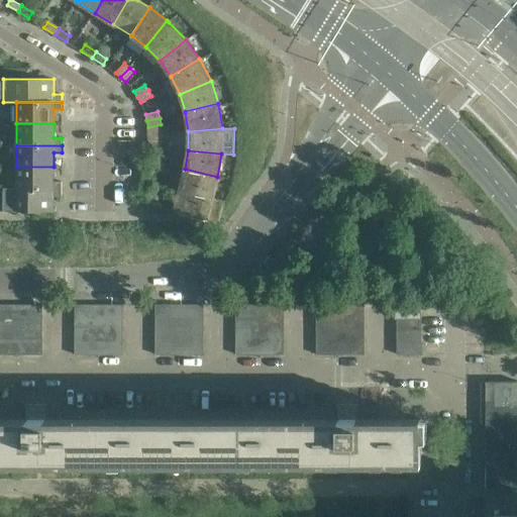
[(54,167),(16,167),(16,188),(16,189),(62,189),(62,181),(54,181),(54,167)]
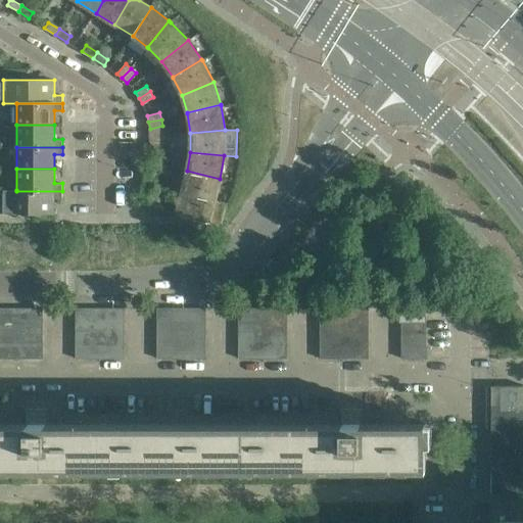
[(146,170),(143,183),(149,184),(153,172),(146,170)]
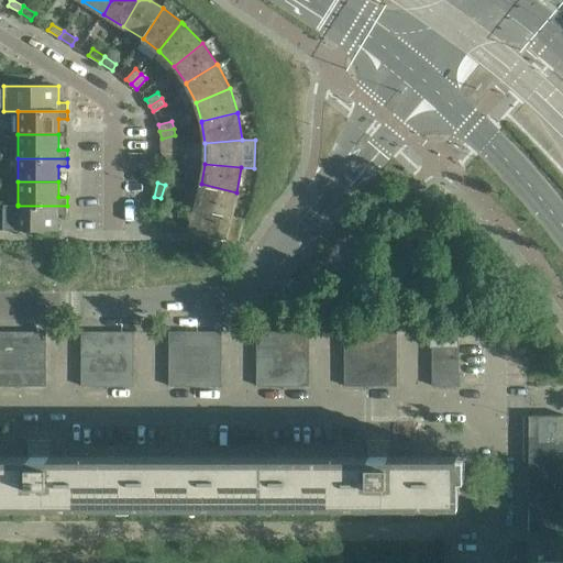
[(201,184),(196,207),(231,216),(236,192),(201,184)]
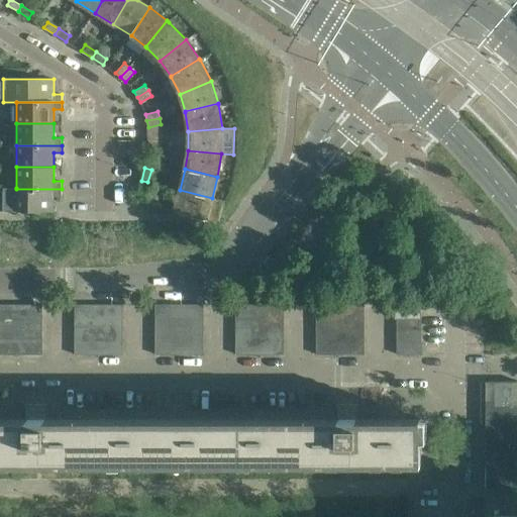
[(141,181),(137,193),(144,195),(147,182),(141,181)]
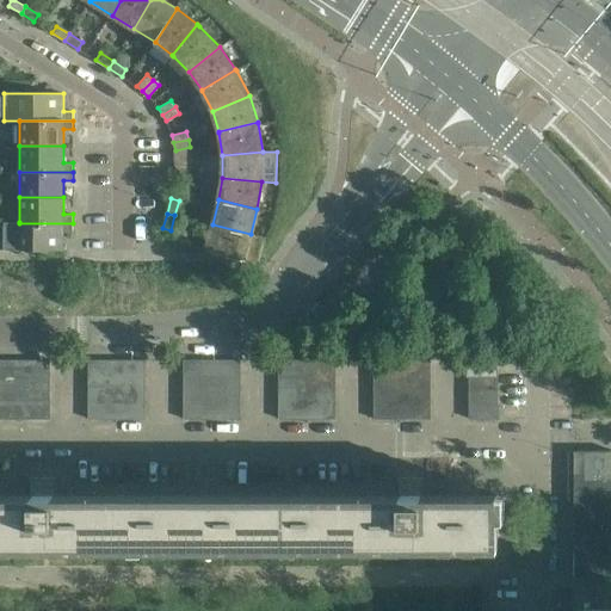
[(19,222),(4,222),(4,223),(4,250),(42,250),(63,250),(63,232),(73,232),(73,223),(19,223),(19,222)]
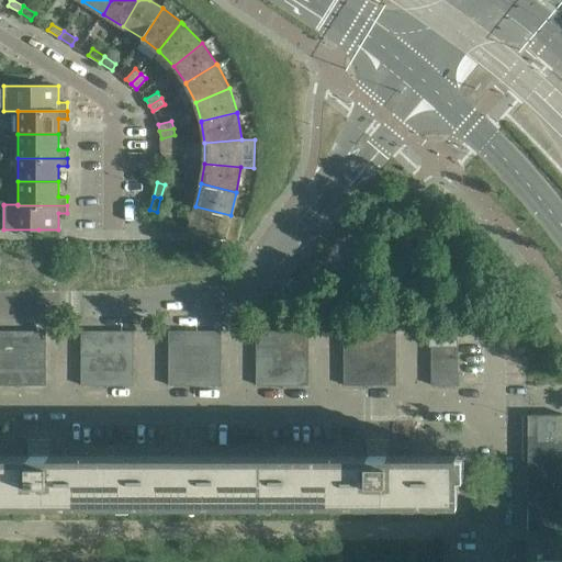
[(195,206),(189,231),(237,243),(244,218),(231,215),(195,206)]
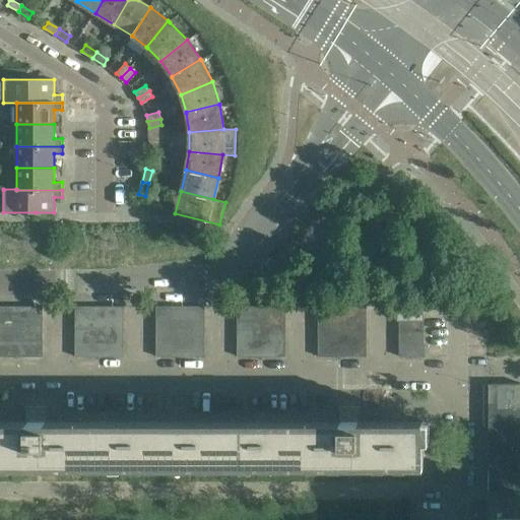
[(377,288),(367,288),(367,301),(377,301),(377,288)]
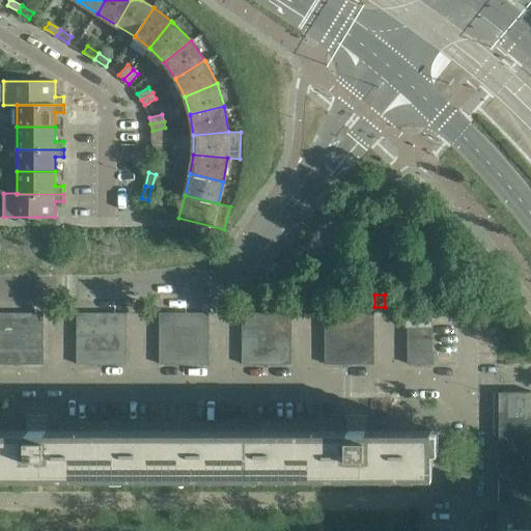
[(0,326),(20,326),(20,312),(0,312),(0,326)]
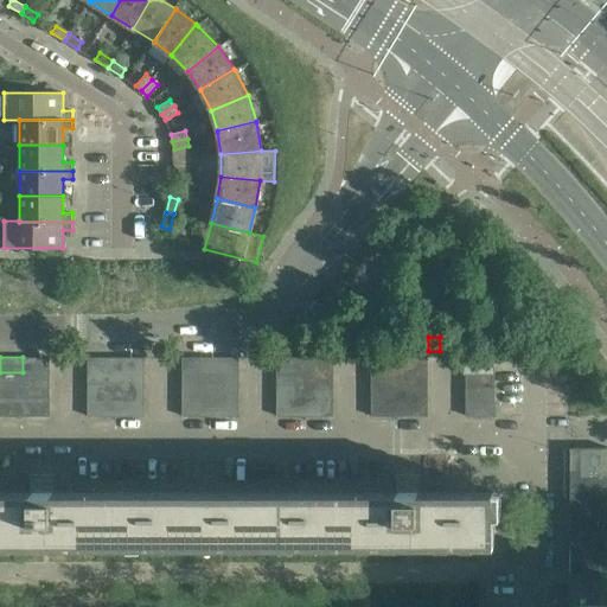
[(50,357),(23,357),(23,372),(51,372),(50,357)]
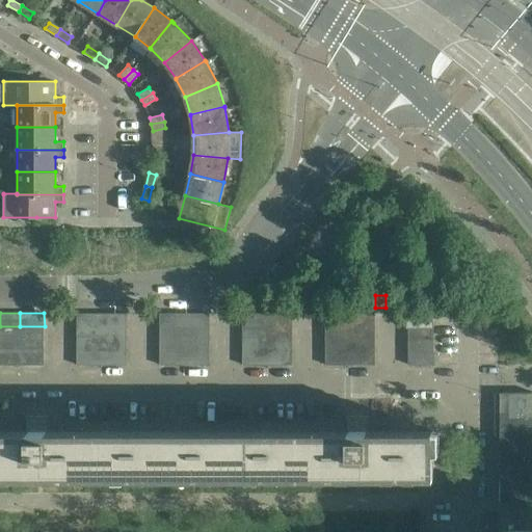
[(102,313),(76,313),(76,326),(102,326),(102,313)]
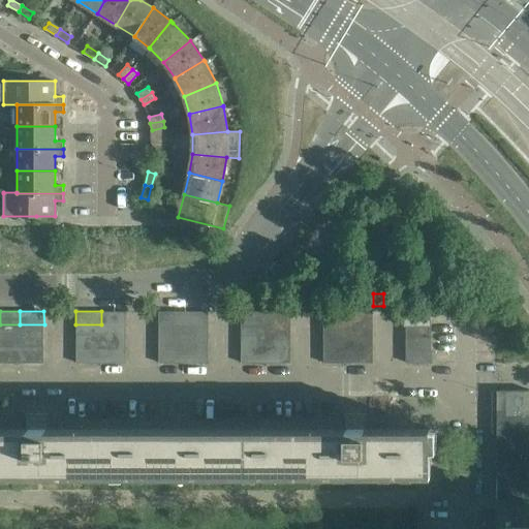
[(101,311),(101,324),(126,324),(126,311),(101,311)]
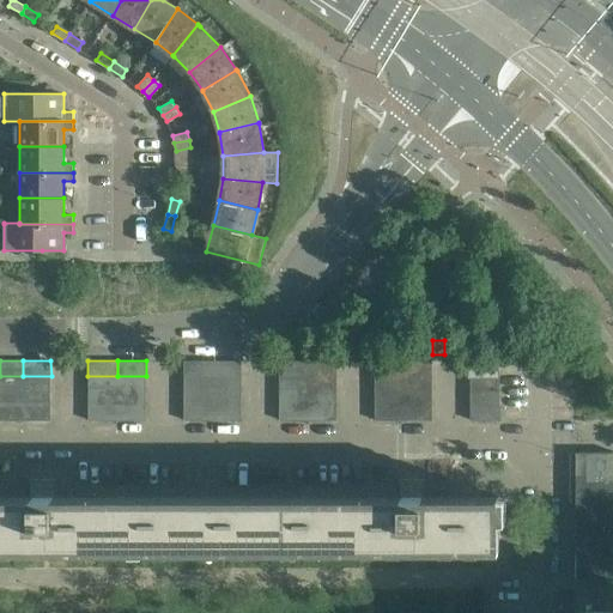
[(213,360),(184,360),(184,375),(213,375),(213,360)]
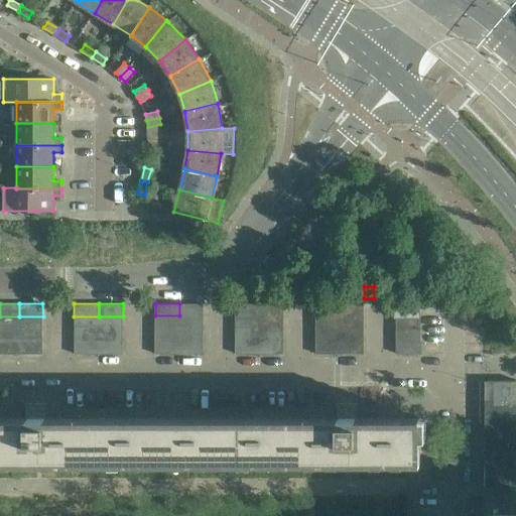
[(204,303),(179,303),(179,315),(204,315),(204,303)]
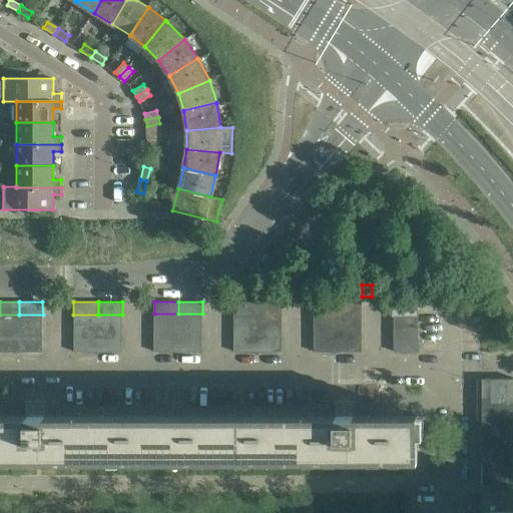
[(259,302),(234,303),(234,314),(259,315),(259,302)]
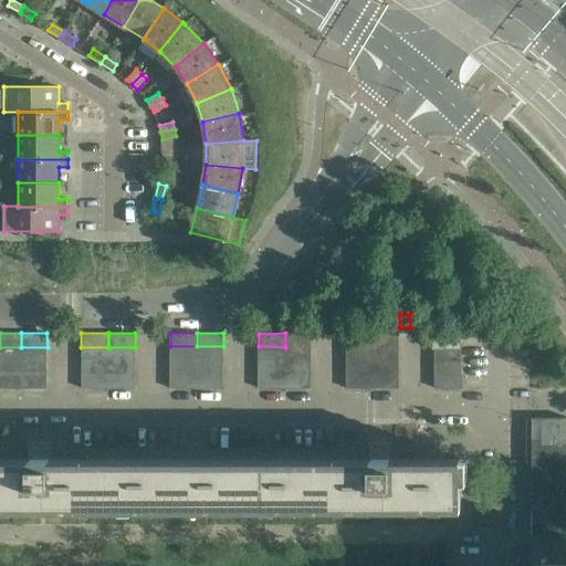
[(312,333),(285,333),(285,347),(312,347),(312,333)]
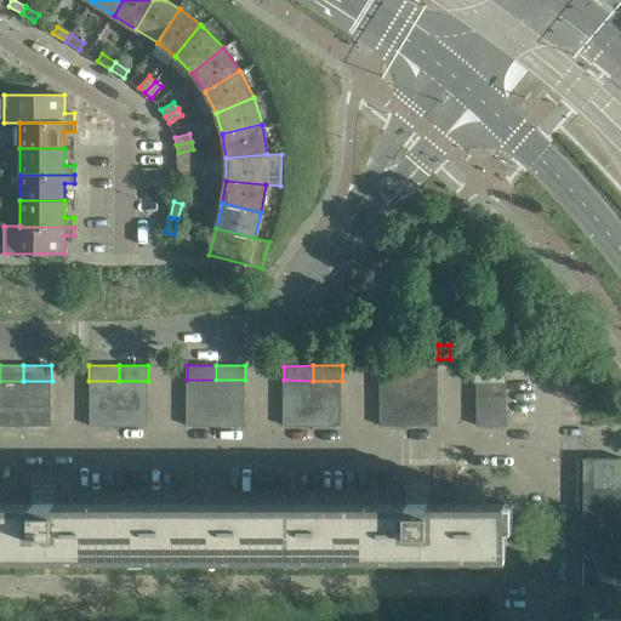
[(410,365),(381,365),(381,380),(410,380),(410,365)]
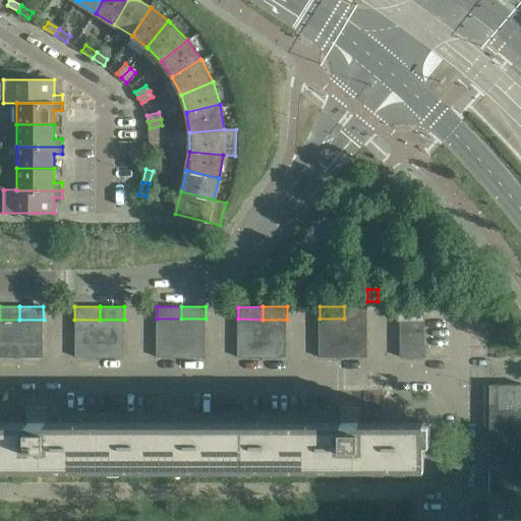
[(367,306),(344,306),(344,319),(367,319),(367,306)]
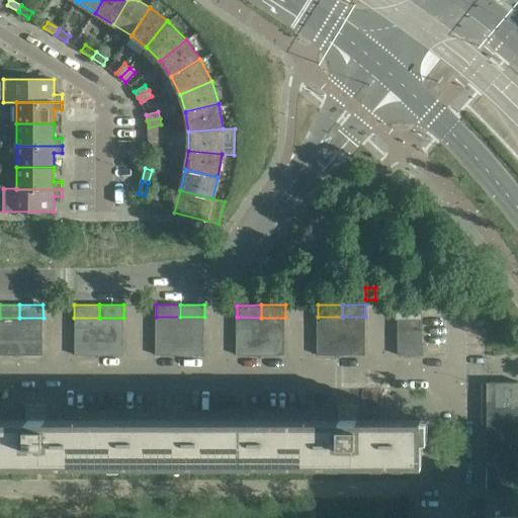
[(422,305),(397,305),(397,317),(422,317),(422,305)]
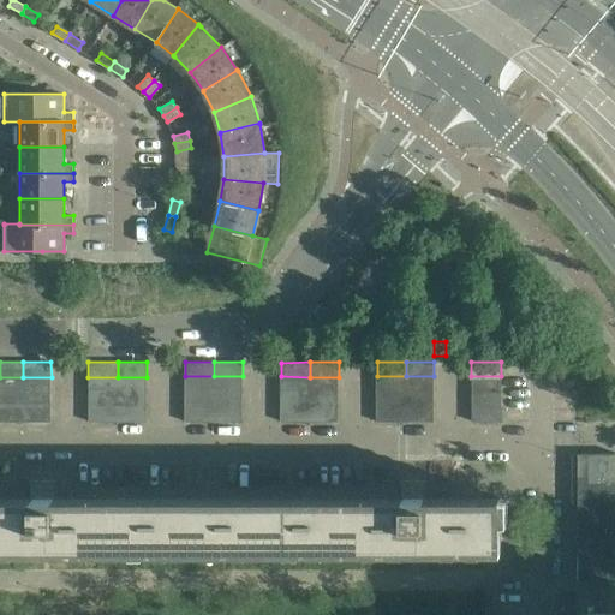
[(214,376),(185,376),(185,392),(214,392),(214,376)]
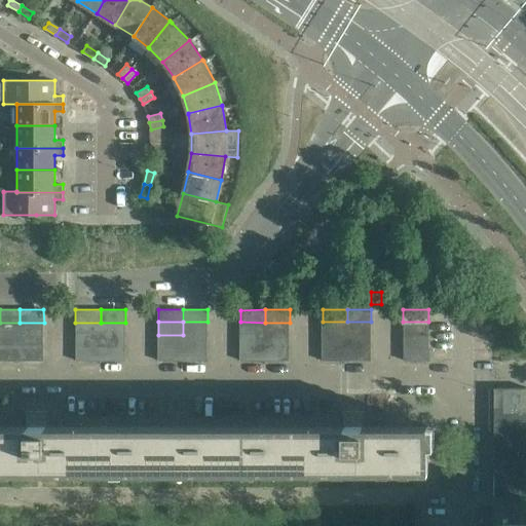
[(208,322),(183,322),(183,335),(208,335),(208,322)]
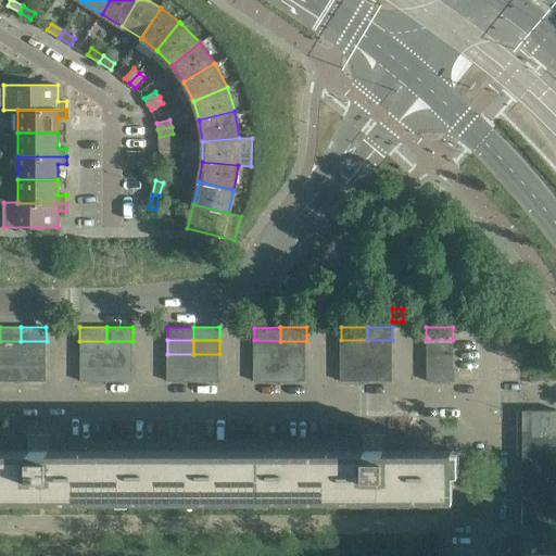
[(280,341),(254,340),(254,354),(280,354),(280,341)]
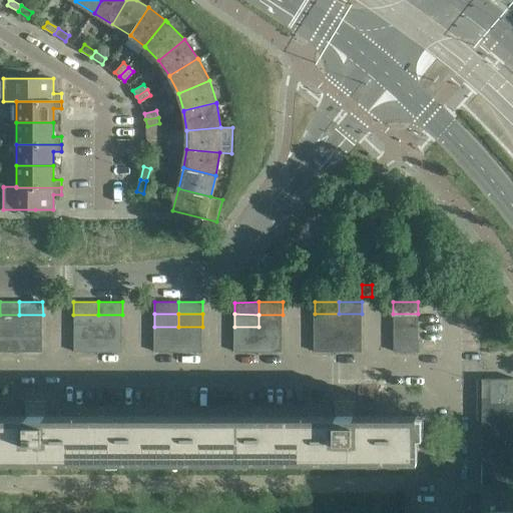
[(339,314),(315,314),(315,327),(339,327),(339,314)]
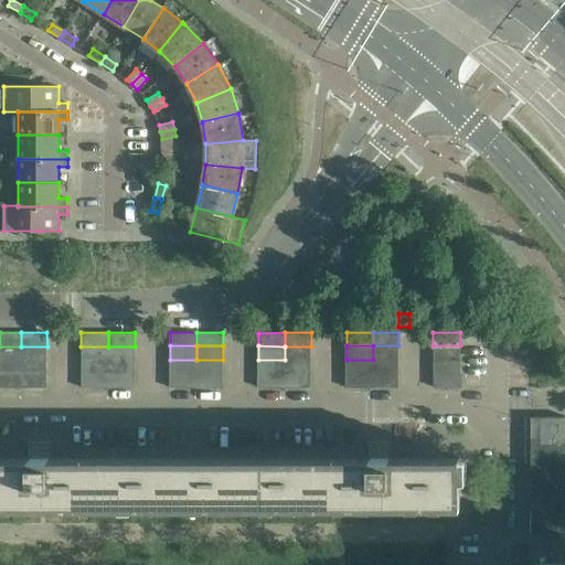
[(398,345),(373,345),(373,360),(398,360),(398,345)]
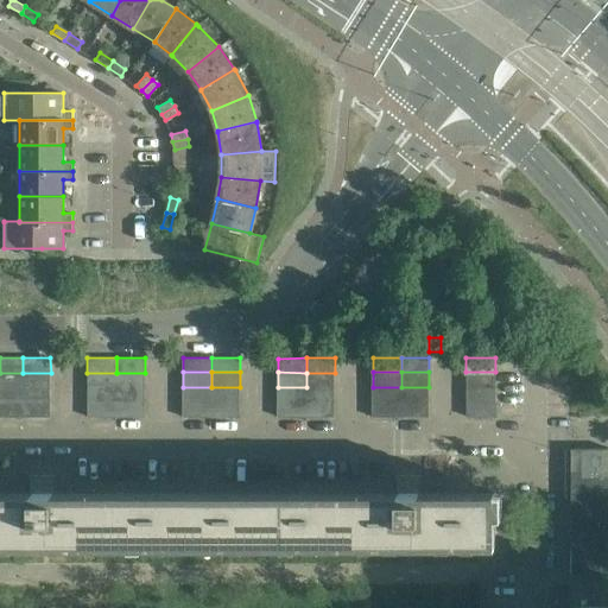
[(495,372),(466,372),(466,374),(468,374),(468,387),(495,387),(495,372)]
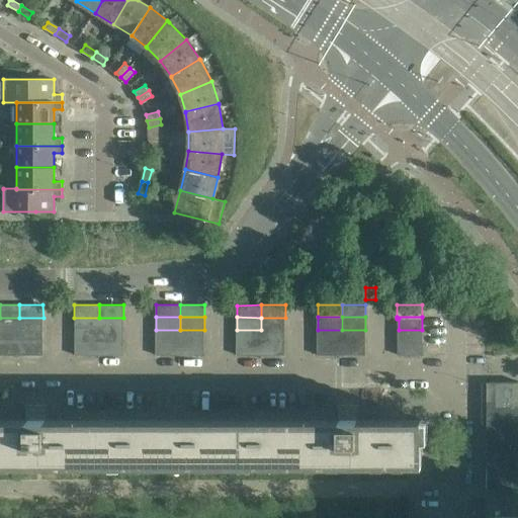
[(19,318),(0,318),(0,330),(19,330),(19,318)]
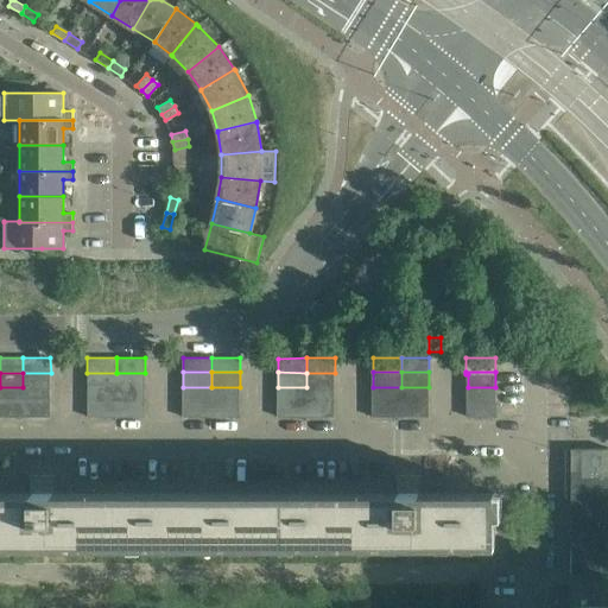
[(51,373),(23,373),(23,387),(51,387),(51,373)]
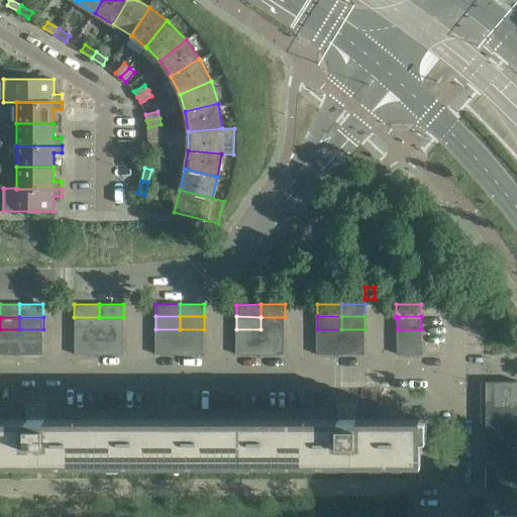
[(99,317),(74,317),(74,329),(99,329),(99,317)]
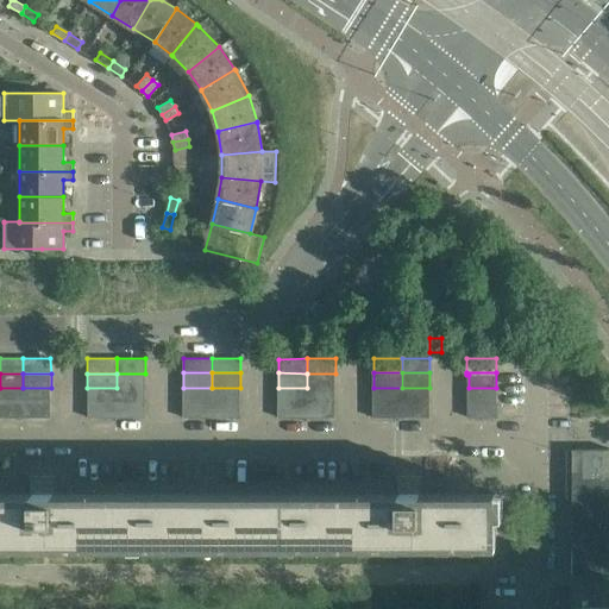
[(117,374),(117,388),(145,388),(145,374),(117,374)]
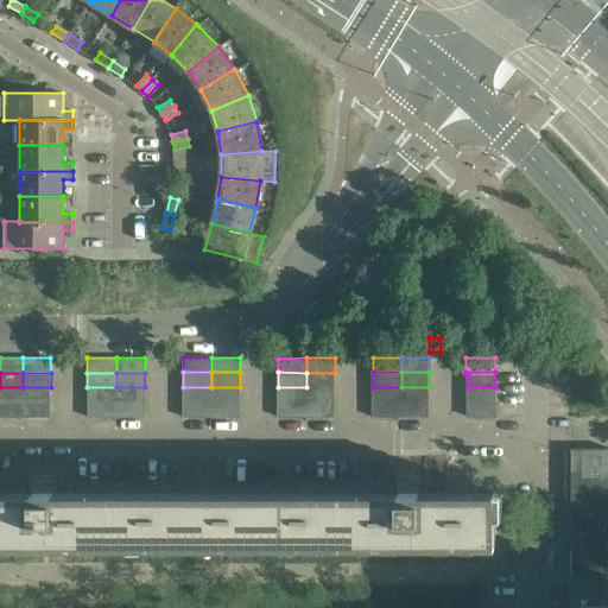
[(335,373),(306,373),(306,387),(335,387),(335,373)]
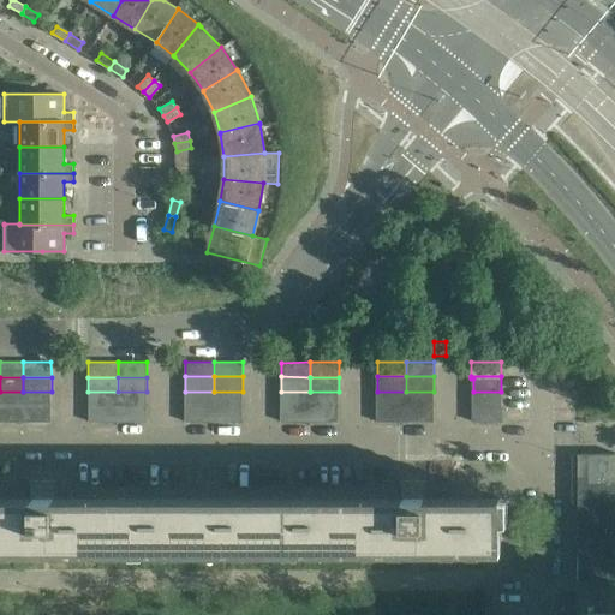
[(23,392),(0,392),(0,406),(23,406),(23,392)]
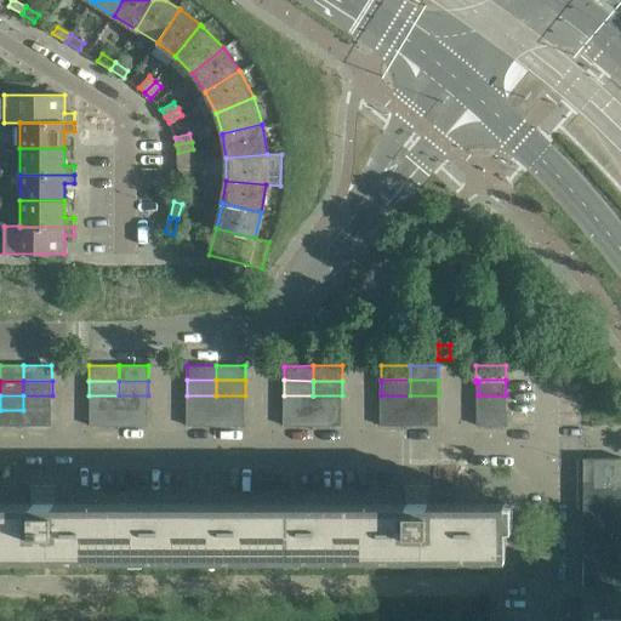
[(52,396),(23,396),(23,410),(52,410),(52,396)]
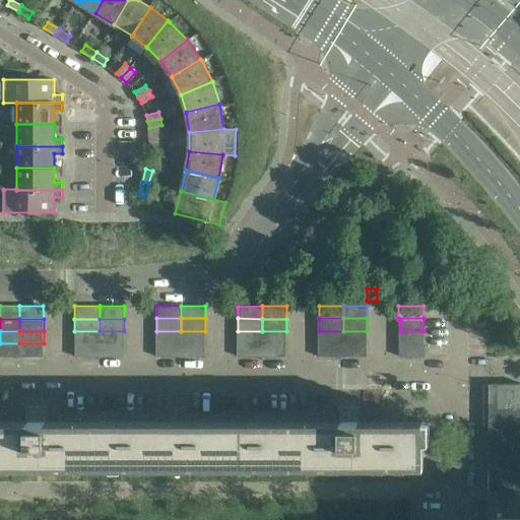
[(100,331),(74,331),(74,343),(100,343),(100,331)]
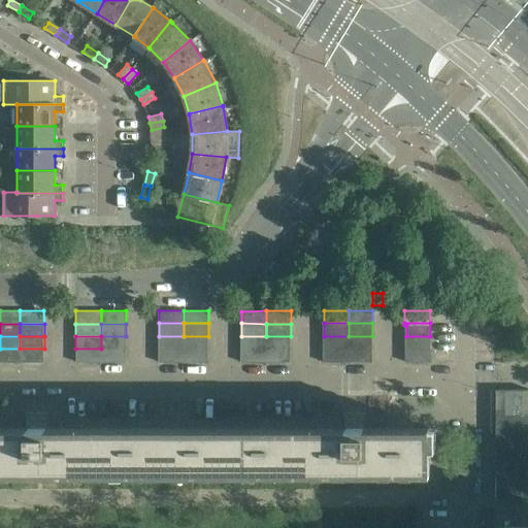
[(101,336),(101,349),(126,349),(126,336),(101,336)]
